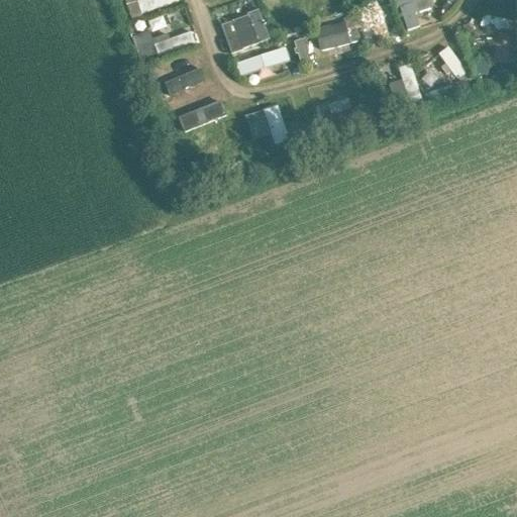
[(135,0),(139,13),(179,2),(177,0),(135,0)]
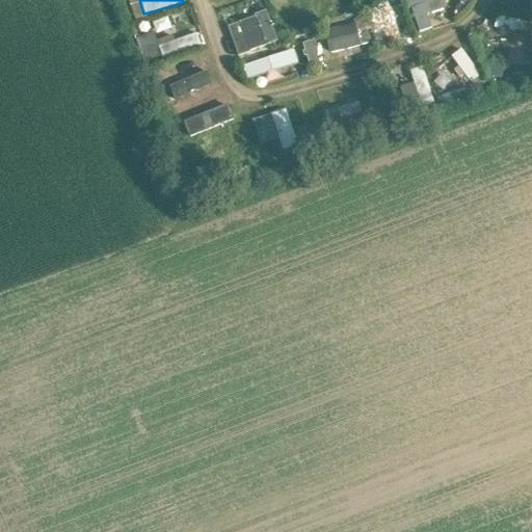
[(432,28),(427,12),(443,7),(440,0),(406,0),(418,33),(432,28)]
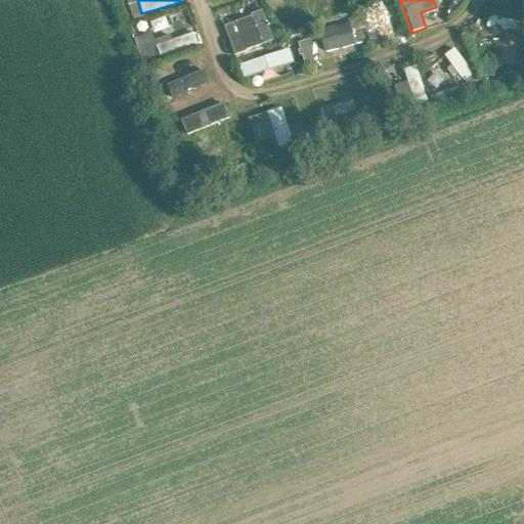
[(392,3),(366,7),(370,34),(396,31),(392,3)]
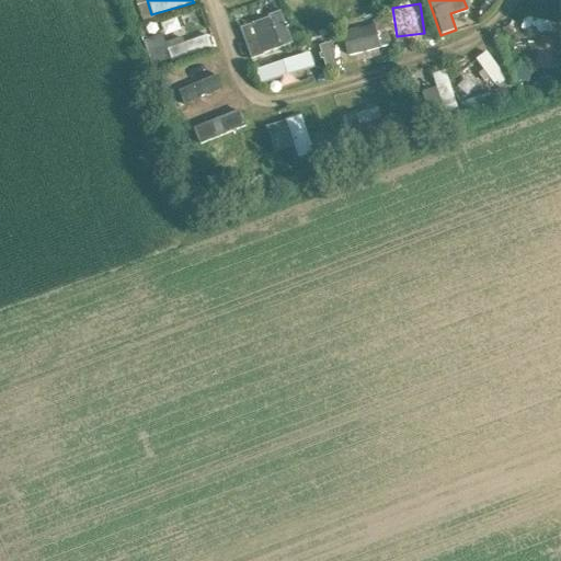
[(239,26),(251,61),(294,48),(282,12),(239,26)]
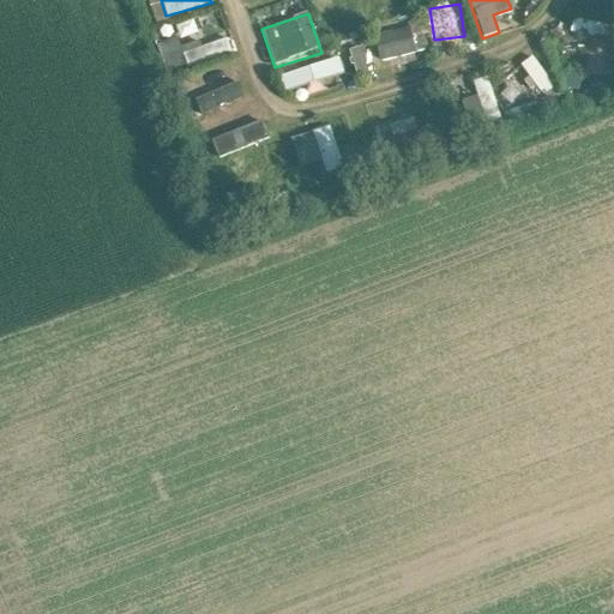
[(571,19),(570,34),(607,37),(609,23),(571,19)]
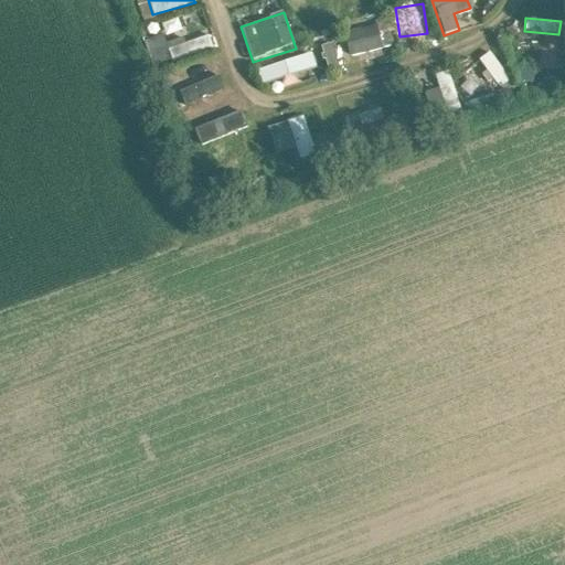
[(354,60),(393,42),(385,28),(348,45),(354,60)]
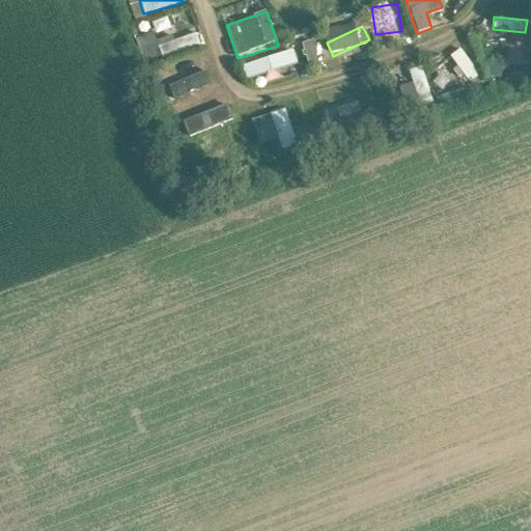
[(158,58),(200,48),(196,32),(155,43),(158,58)]
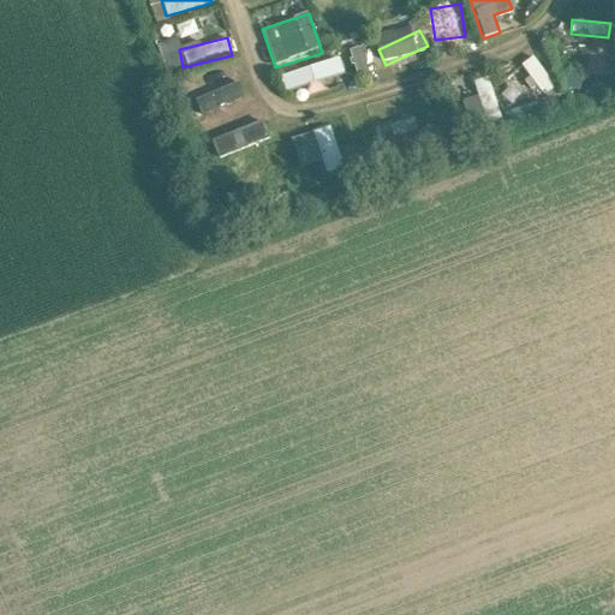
[(599,76),(609,41),(595,37),(585,72),(599,76)]
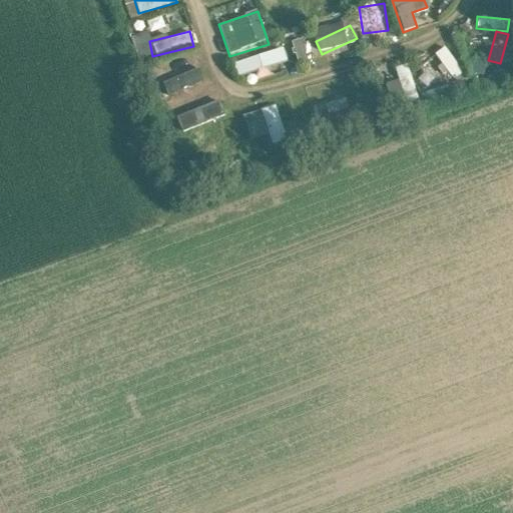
[(435,53),(451,77),(461,70),(445,46),(435,53)]
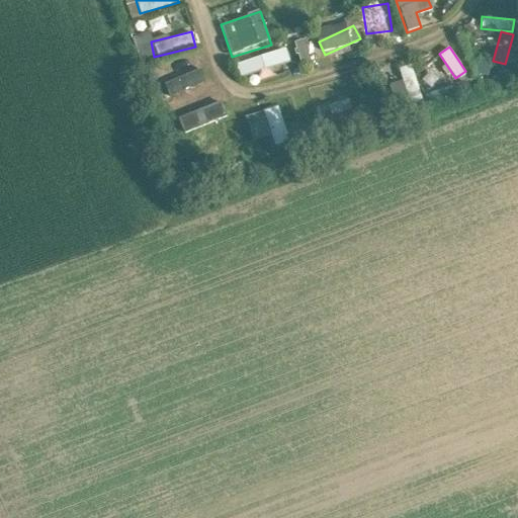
[(239,78),(290,62),(286,48),(235,63),(239,78)]
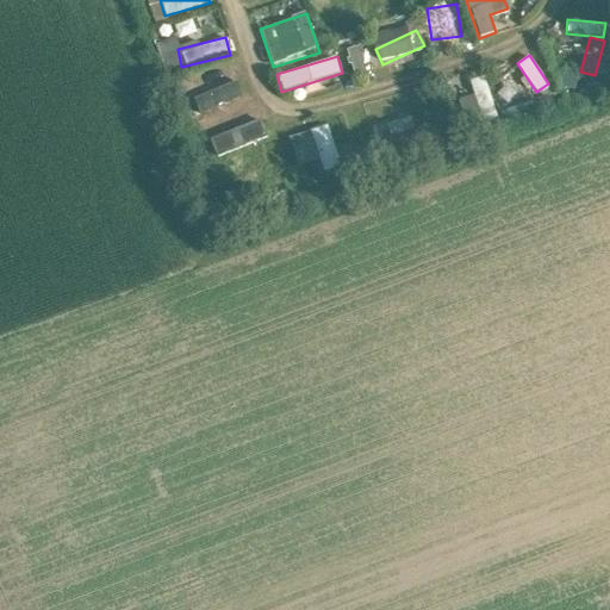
[(190,116),(226,103),(222,87),(185,101),(190,116)]
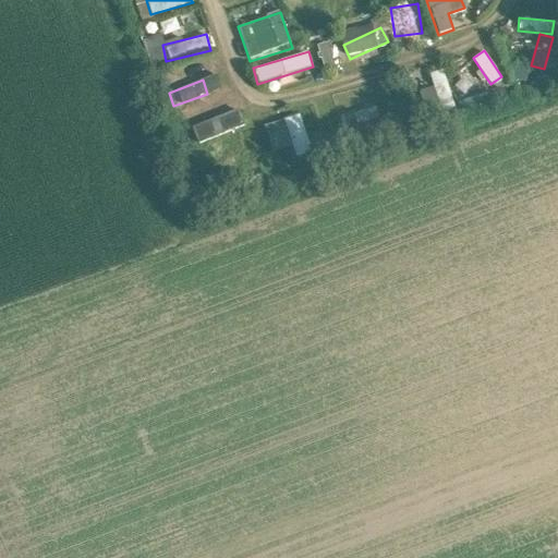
[(505,80),(496,84),(502,99),(513,94),(511,88),(509,89),(505,80)]
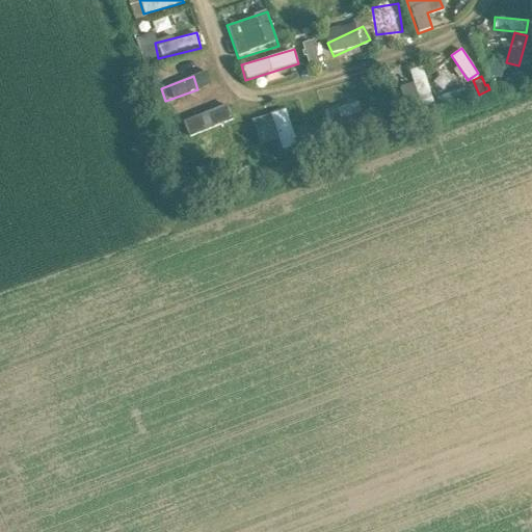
[(440,107),(468,98),(464,88),(436,98),(440,107)]
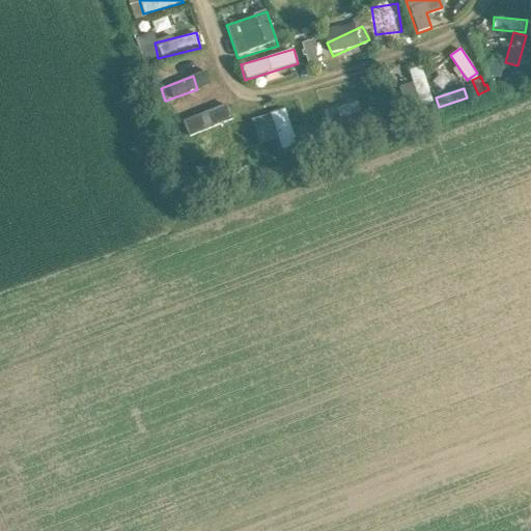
[(218,100),(193,106),(198,126),(222,118),(218,100)]
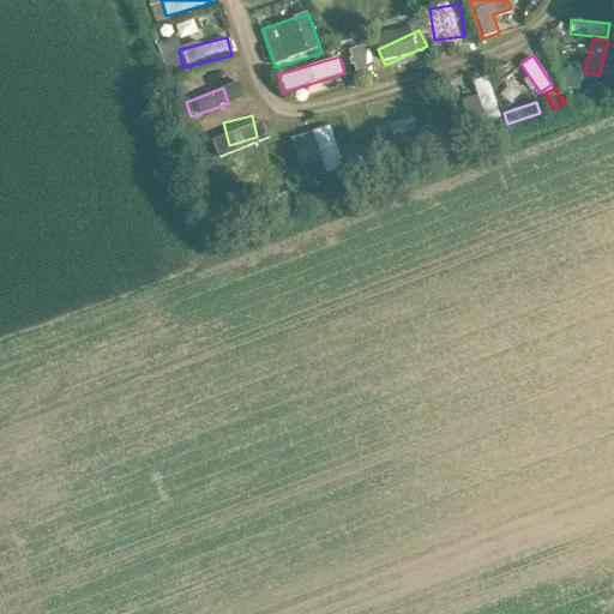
[(329,125),(289,139),(300,169),(318,163),(323,176),(344,169),(329,125)]
